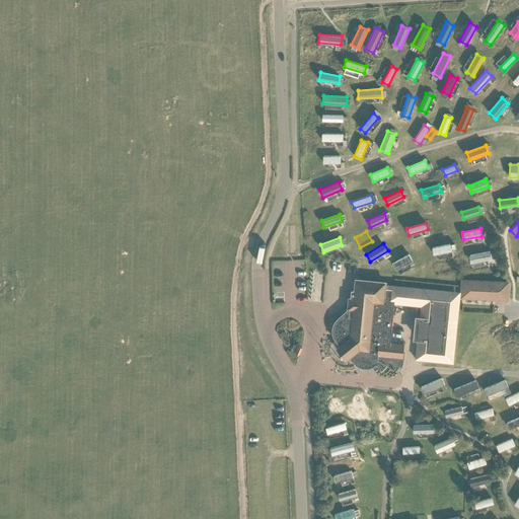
[(452,250),(450,243),(432,247),(434,254),(452,250)]
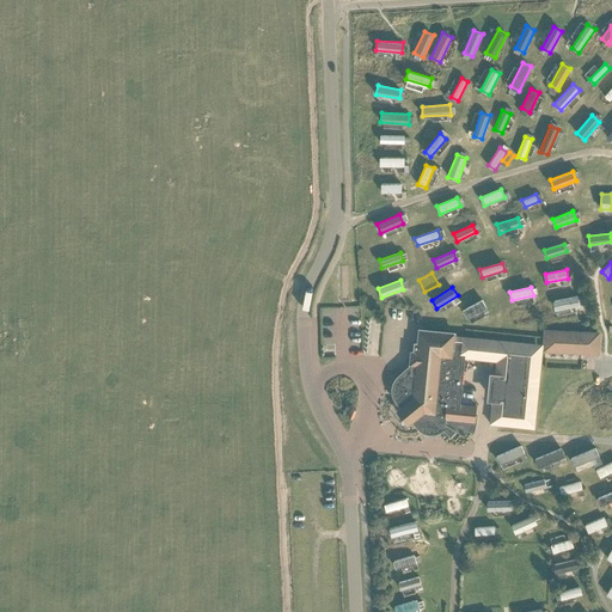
[(580,305),(579,297),(554,301),(556,311),(580,305)]
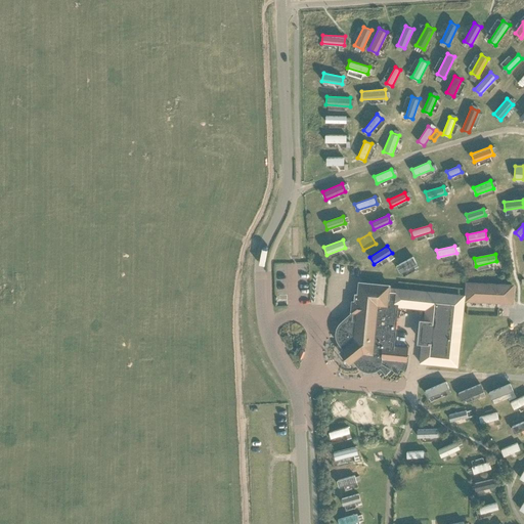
[(417,264),(412,257),(396,265),(400,272),(417,264)]
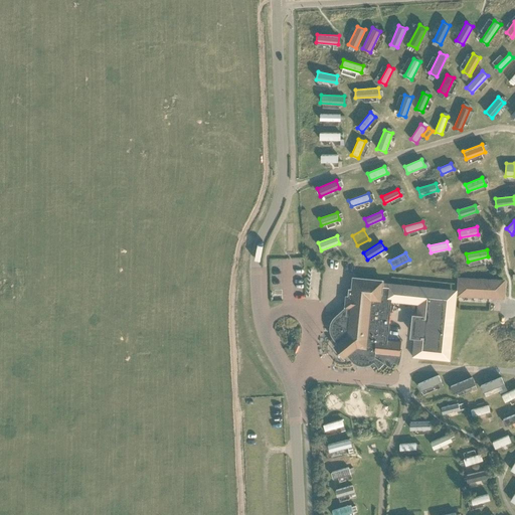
[(333,328),(333,329),(333,330),(334,330),(334,331),(334,332),(334,333),(335,333),(335,334),(335,335),(336,335),(336,336),(341,342),(338,345),(342,350),(345,353),(348,351),(353,357),(354,357),(354,358),(355,358),(356,359),(357,360),(358,360),(359,361),(360,361),(361,361),(362,362),(363,362),(364,362),(365,362),(366,362),(367,362),(368,362),(372,355),(384,363),(390,367),(393,362),(398,364),(399,362),(399,360),(401,351),(399,351),(400,341),(386,340),(390,301),(417,304),(416,313),(411,312),(409,336),(414,336),(412,356),(415,357),(416,357),(427,358),(451,360),(453,336),(458,289),(382,281),(353,278),(352,290),(349,289),(349,297),(346,296),(345,306),(348,307),(347,314),(349,314),(348,322),(336,321),(335,321),(335,322),(335,323),(334,323),(334,324),(334,325),(334,326),(333,327),(333,328)]
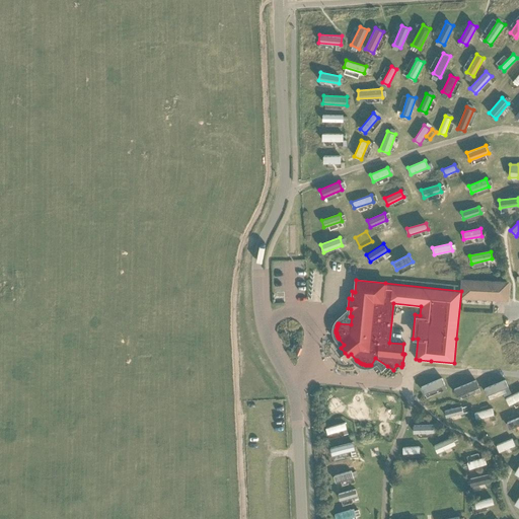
[(507,299),(508,283),(462,281),(462,297),(507,299)]
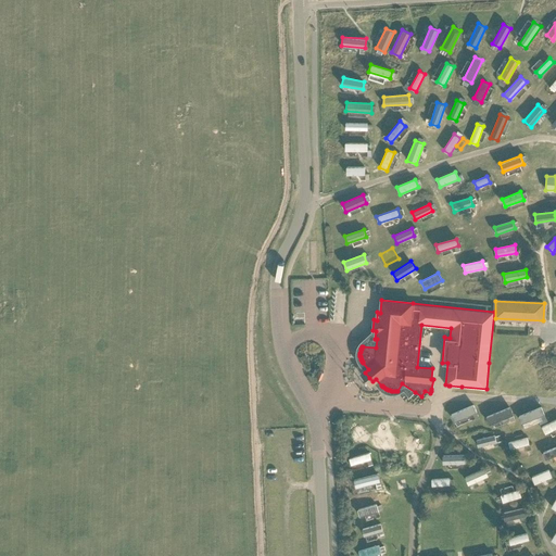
[(477,413),(474,405),(451,415),(454,422),(477,413)]
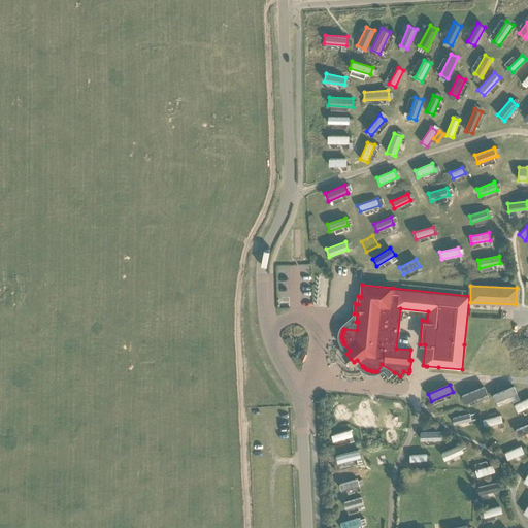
[(488,394),(485,387),(461,396),(464,403),(488,394)]
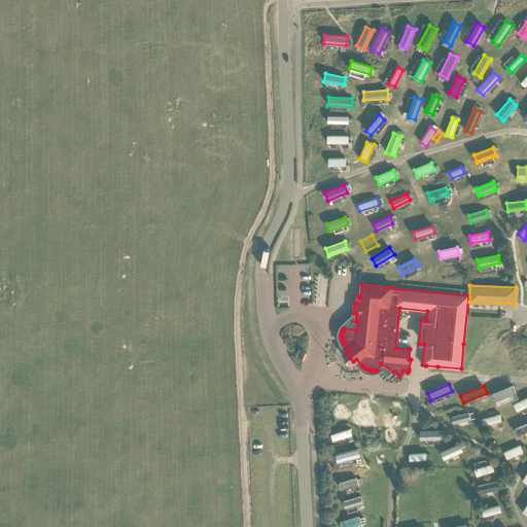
[(516,393),(513,386),(491,394),(494,401),(516,393)]
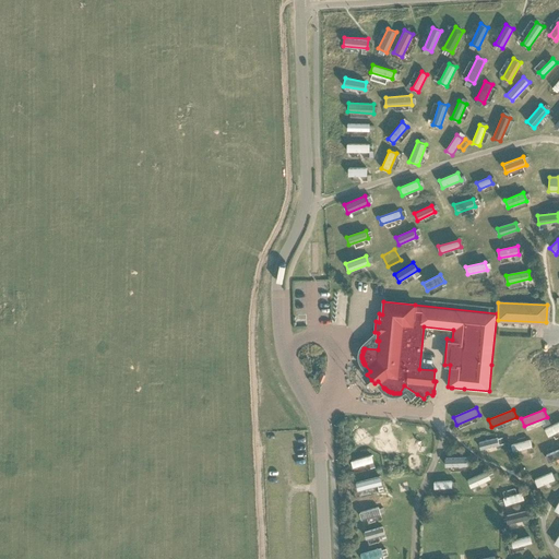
[(558,430),(558,421),(545,429),(549,436),(558,430)]
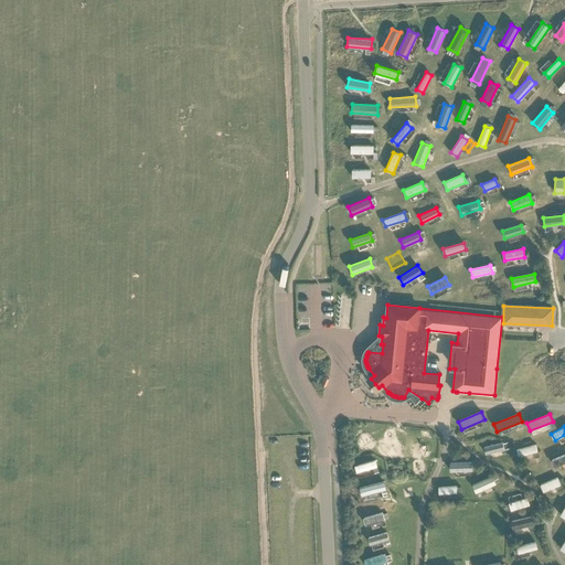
[(504,449),(502,443),(483,447),(486,455),(504,449)]
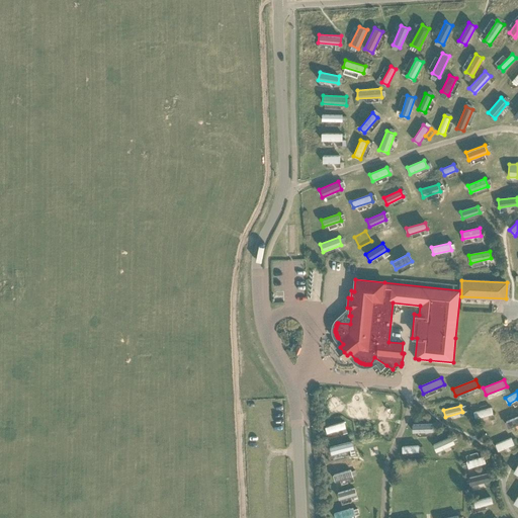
[(493,415),(492,408),(473,413),(475,419),(493,415)]
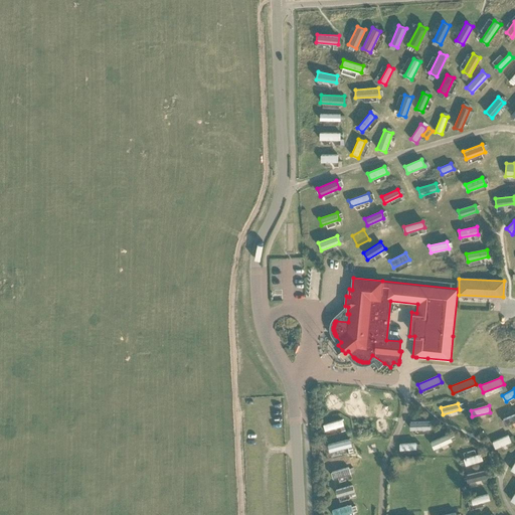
[(514,421),(514,414),(502,419),(505,426),(514,421)]
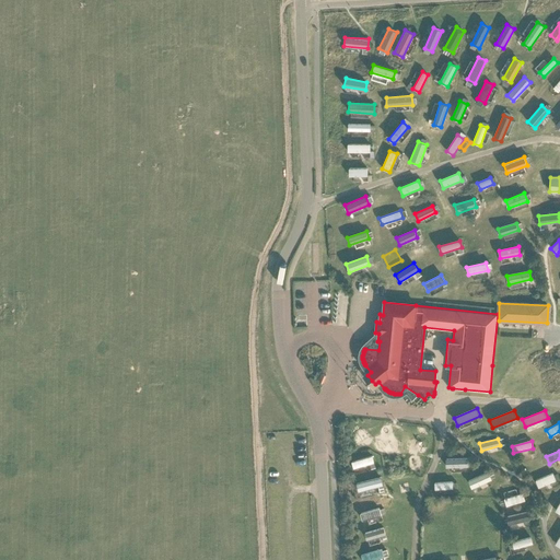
[(374,463),(372,456),(351,462),(353,469),(374,463)]
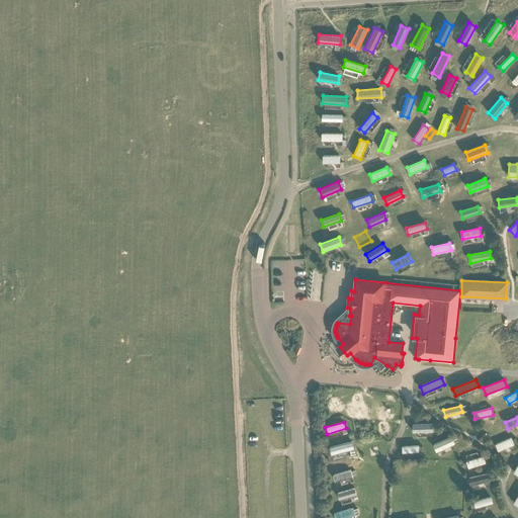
[(451,437),(434,445),(437,452),(454,444),(451,437)]
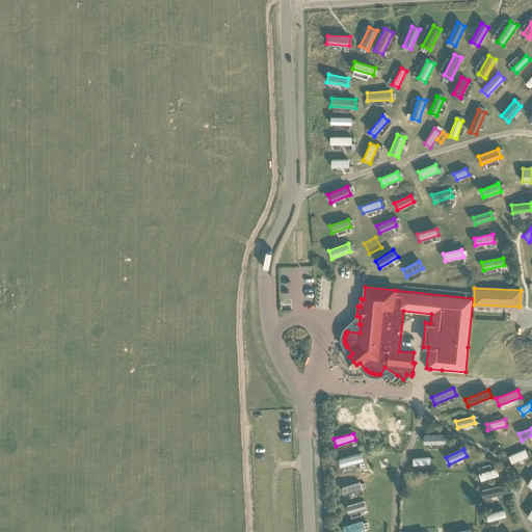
[(528,457),(526,450),(509,456),(512,463),(528,457)]
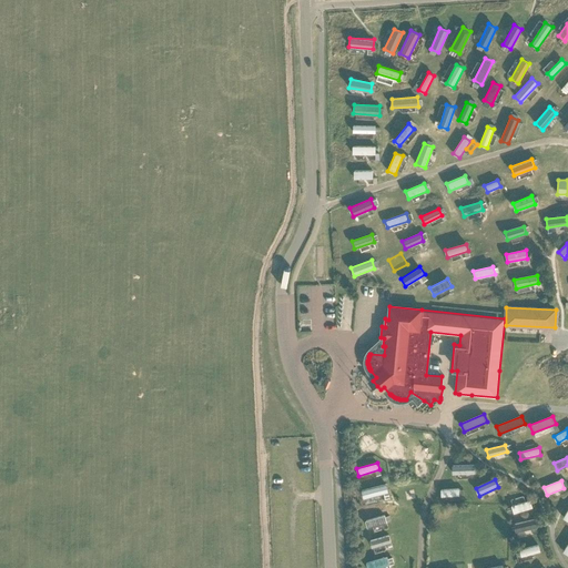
[(386,484),(361,490),(363,499),(388,493),(386,484)]
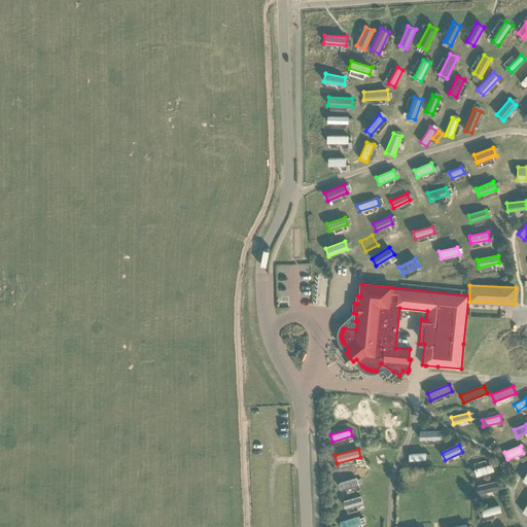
[(371,462),(380,461),(381,463),(391,462),(390,452),(371,454),(371,462)]
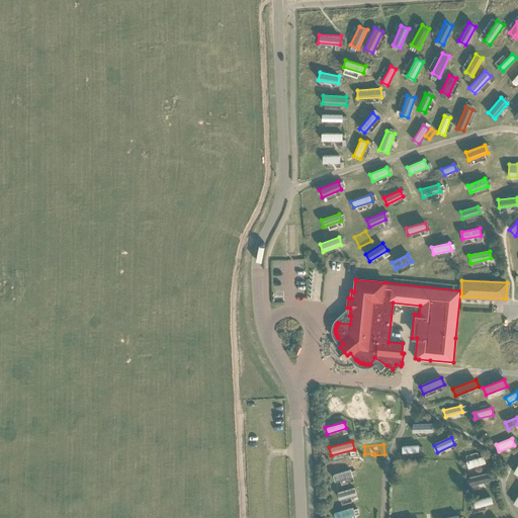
[(419,445),(402,446),(402,453),(419,452),(419,445)]
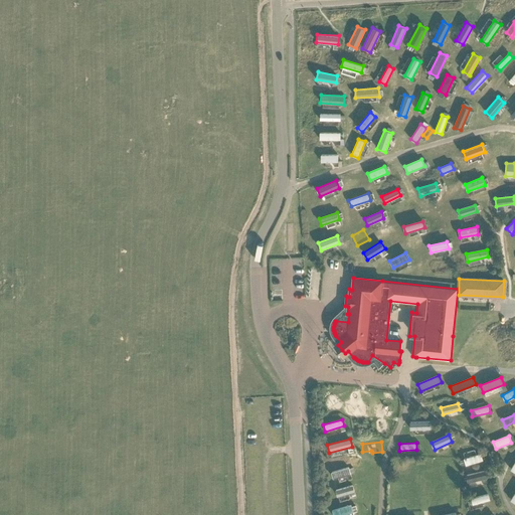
[(481,454),(464,459),(466,467),(483,461),(481,454)]
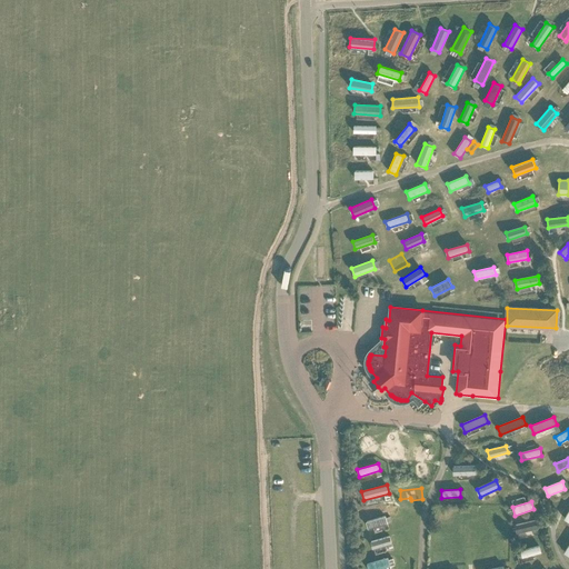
[(385,517),(365,522),(368,530),(387,525),(385,517)]
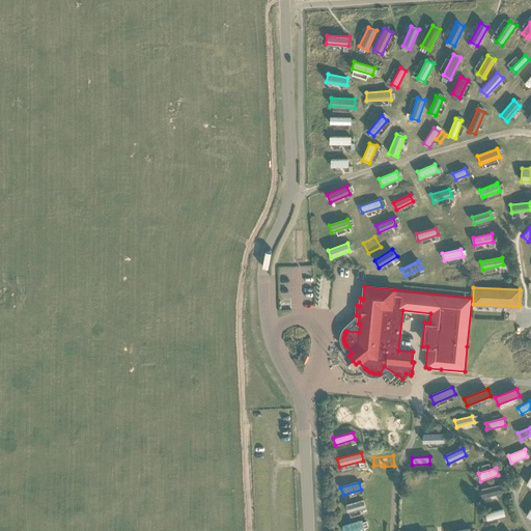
[(501,485),(480,491),(482,498),(502,494),(501,485)]
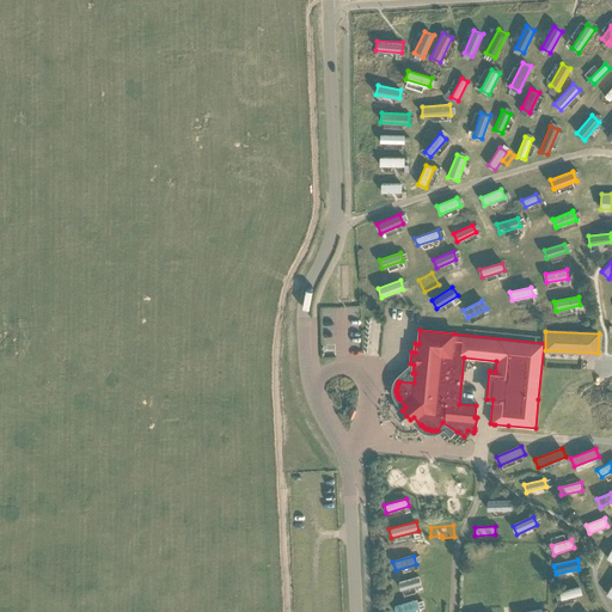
[(420,577),(399,583),(402,591),(422,585),(420,577)]
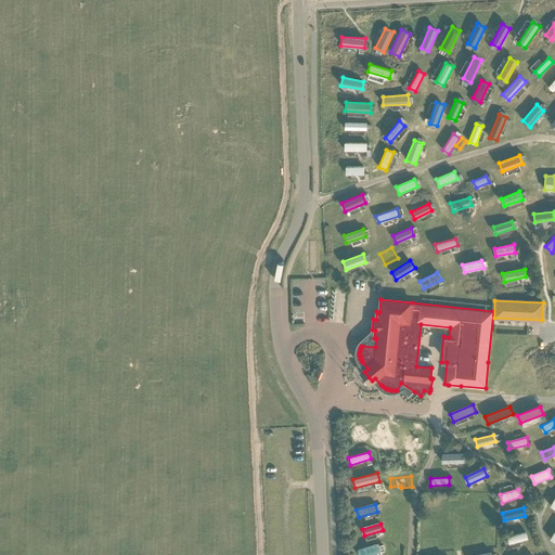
[(527,532),(507,538),(510,544),(529,540),(527,532)]
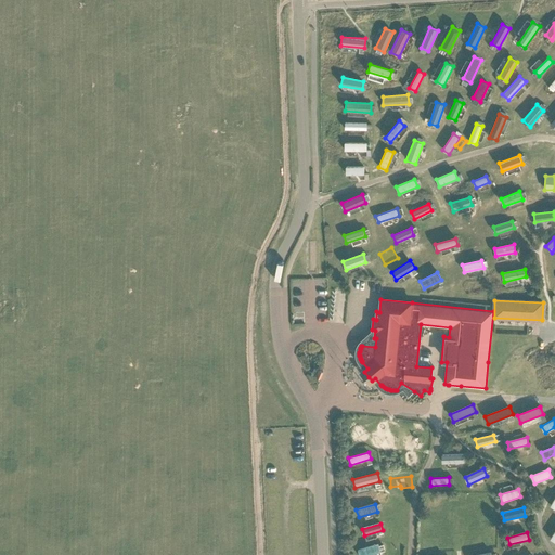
[(378,544),(358,551),(358,554),(370,554),(381,552),(378,544)]
